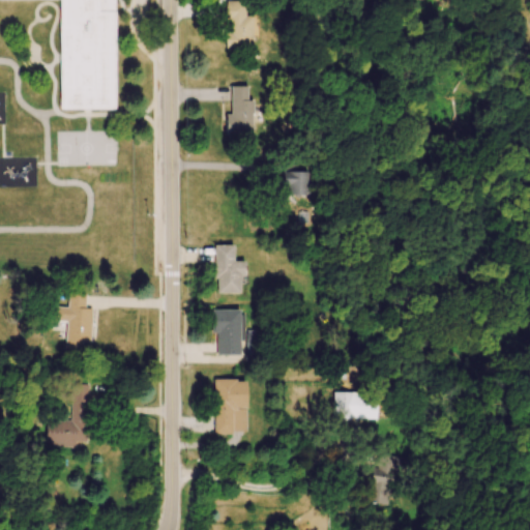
[(115,111),(115,0),(60,0),(60,111),(115,111)]
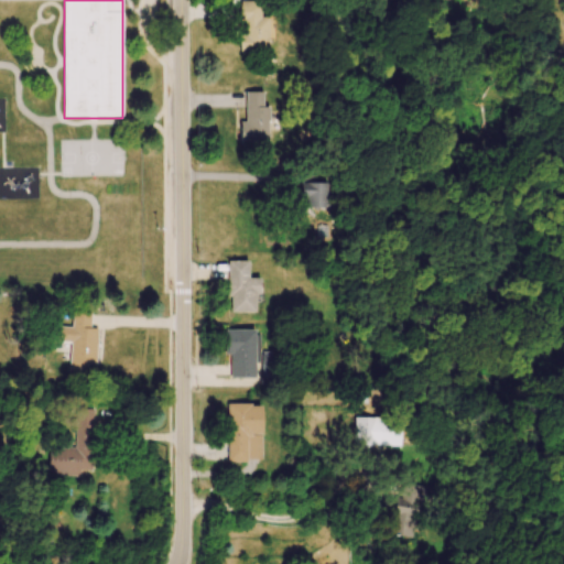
[(270,19),(262,19),(262,2),(240,2),(240,54),(270,54),(270,19)]
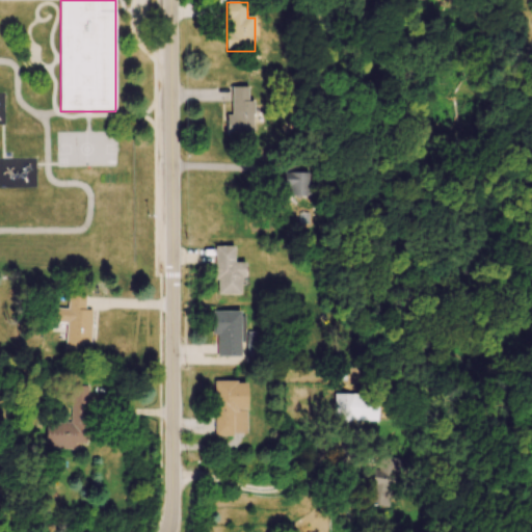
[(231,137),(255,137),(255,101),(250,101),(250,87),(231,87),(231,137)]
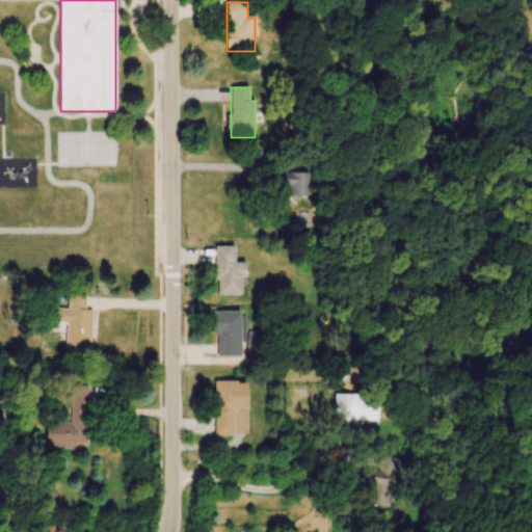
[(287,173),(287,198),(313,198),(313,173),(287,173)]
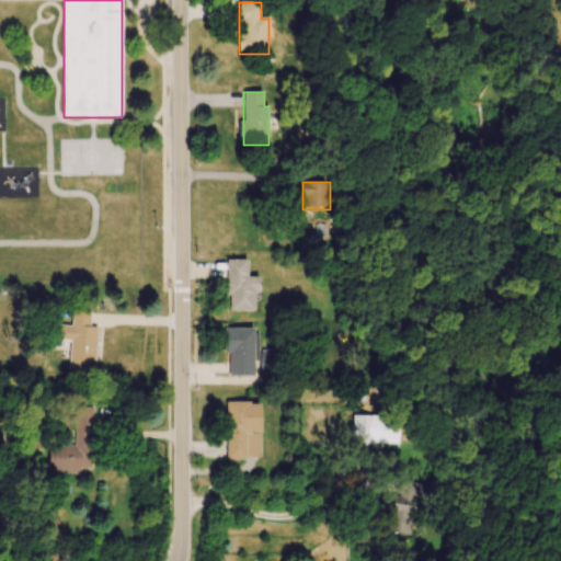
[(258,311),(258,278),(248,278),(248,261),(228,261),(228,311),(258,311)]
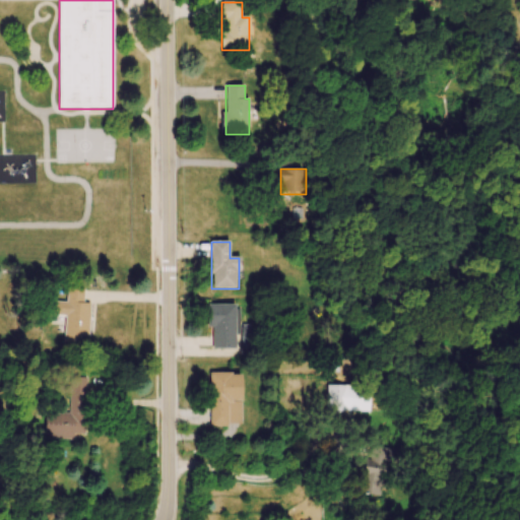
[(65,343),(80,344),(81,336),(90,336),(91,304),(84,304),(85,290),(66,289),(65,343)]
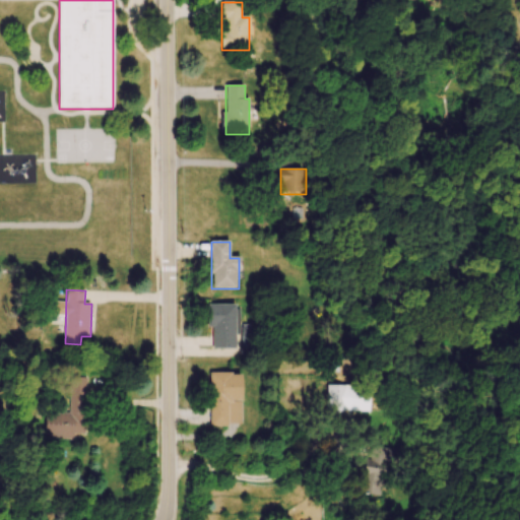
[(237,306),(209,306),(209,348),(237,348),(237,306)]
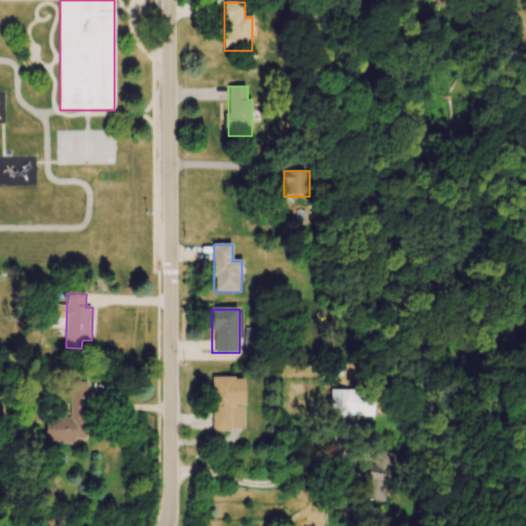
[(212,431),(246,431),(246,378),(212,378),(212,431)]
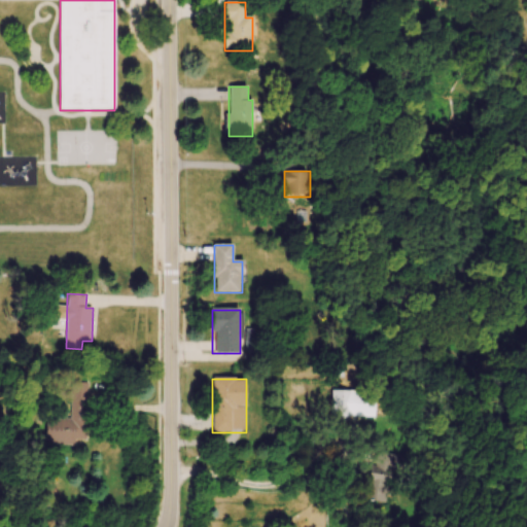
[(88,444),(88,383),(71,383),(71,419),(46,419),(46,443),(88,444)]
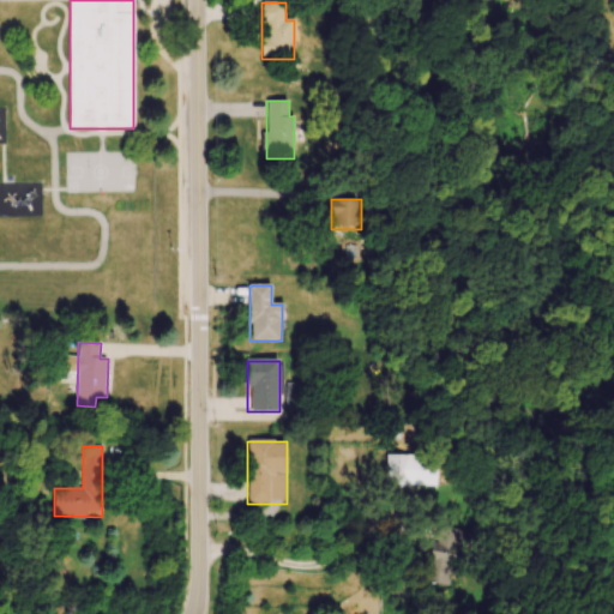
[(439,456),(389,456),(389,486),(439,486),(439,456)]
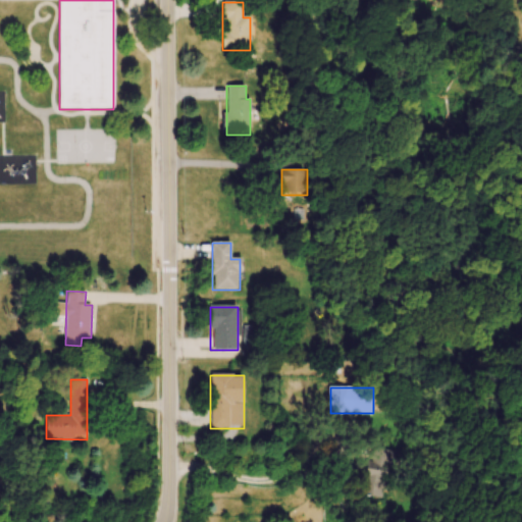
[(363,496),(383,500),(388,467),(400,469),(403,453),(371,448),(363,496)]
